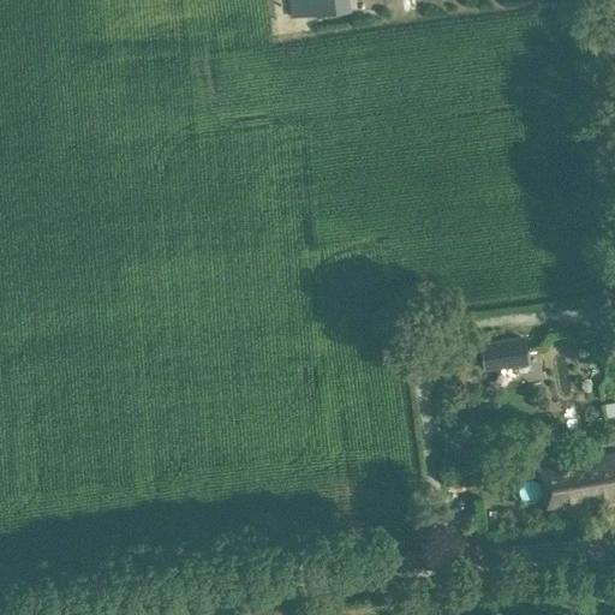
[(290,0),(292,17),(351,10),(348,0),(290,0)]
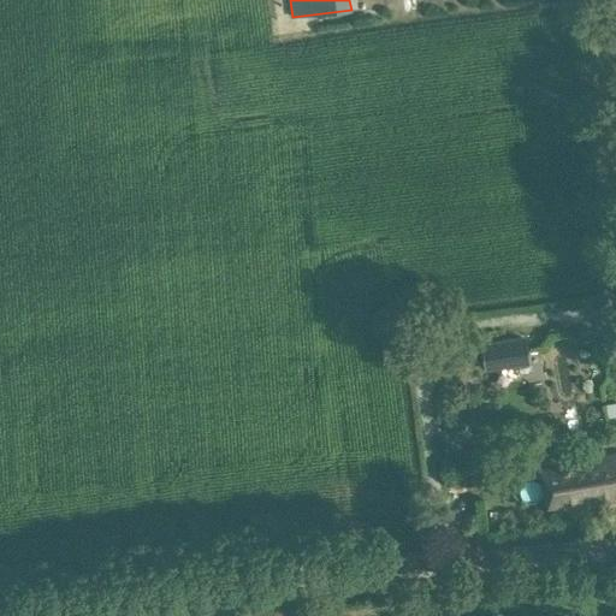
[(615,415),(615,401),(605,403),(608,418),(615,415)]
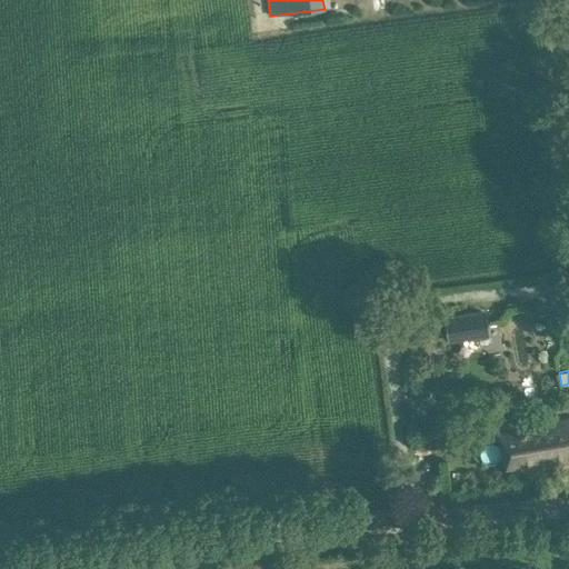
[(440,416),(412,419),(415,443),(443,440),(440,416)]
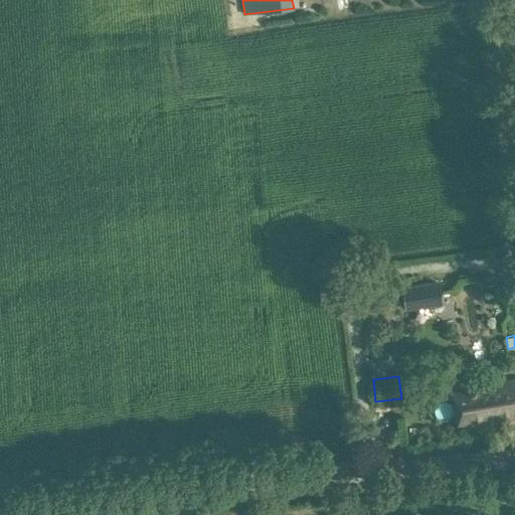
[(514,377),(453,388),(459,425),(514,416),(514,377)]
